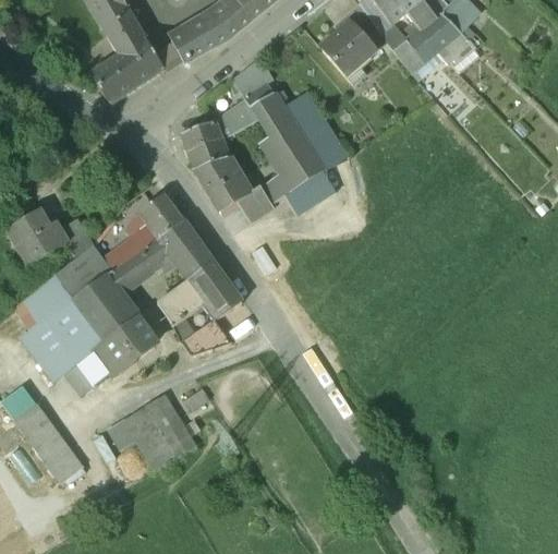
[(86,0),(104,28),(130,12),(122,0),(86,0)]
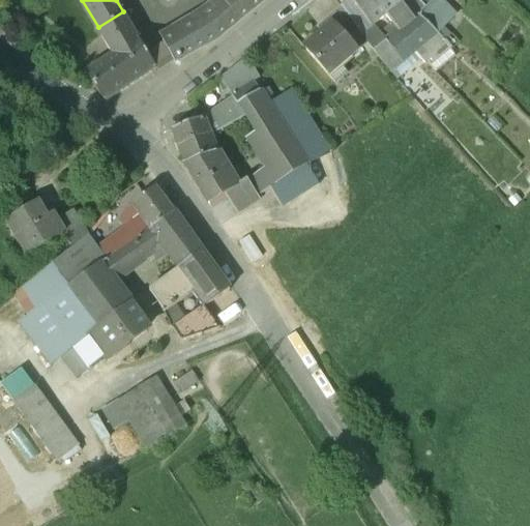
[(218,0),(203,12),(163,38),(174,59),(216,35),(258,0),(218,0)]
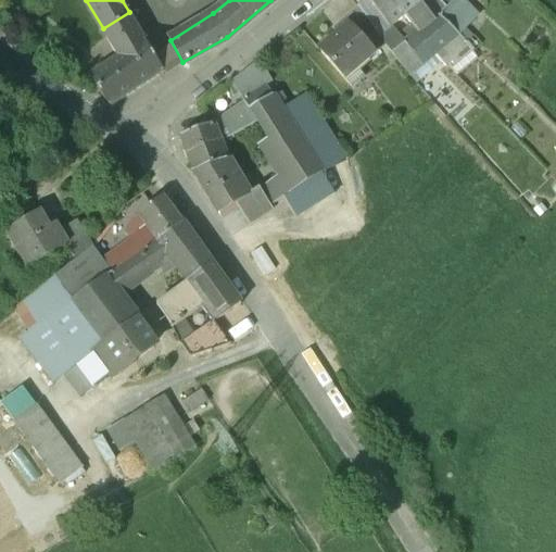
[(405,13),(394,0),(369,0),(384,19),(395,21),(405,13)]
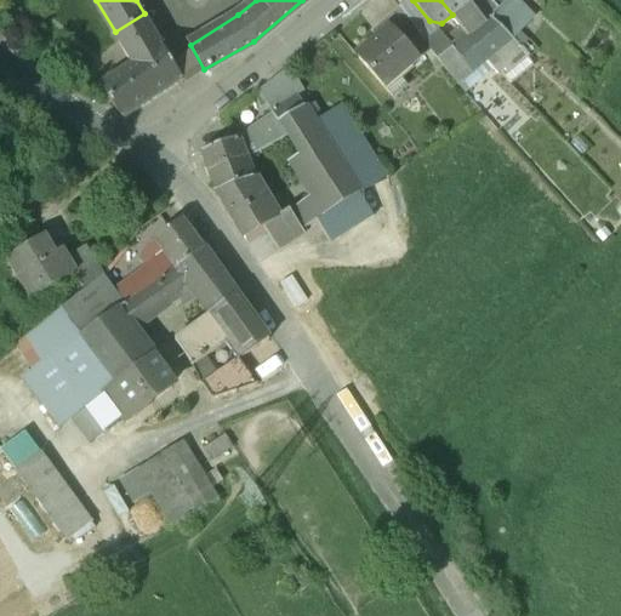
[(440,0),(453,15),(467,33),(485,17),(471,0),(440,0)]
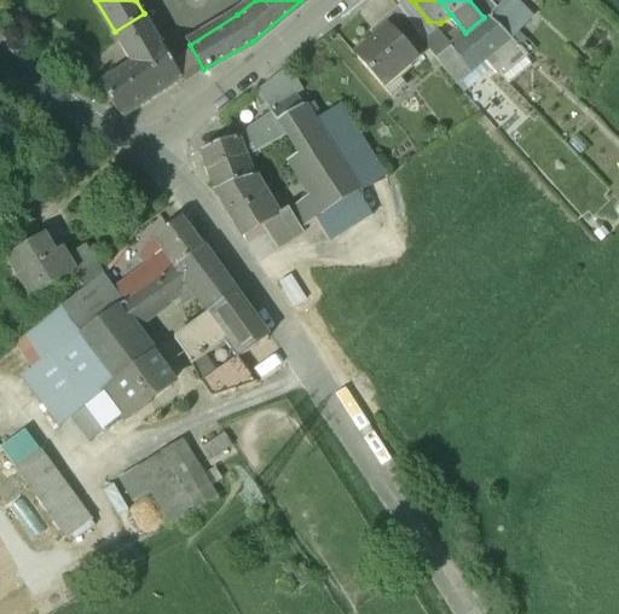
[(469,0),(484,17),(489,15),(497,5),(491,0),(469,0)]
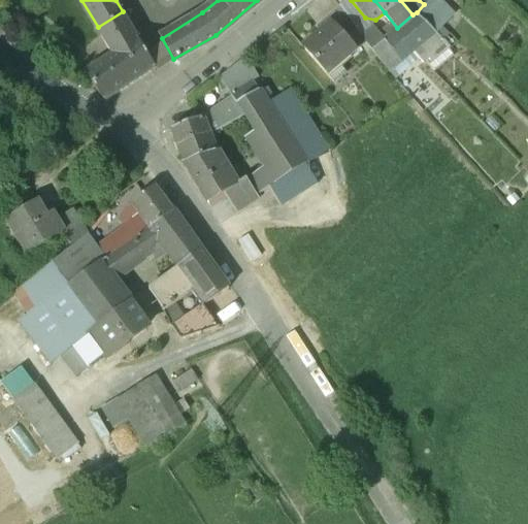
[(332,21),(333,20),(343,33),(354,24),(339,3),(327,14),(332,21)]
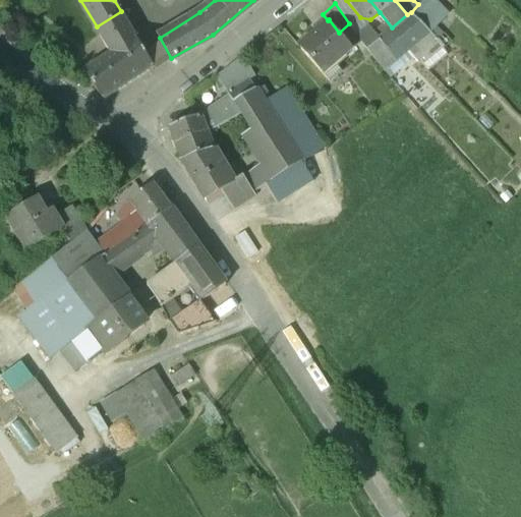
[(154,64),(121,11),(97,26),(111,51),(83,69),(103,97),(154,64)]
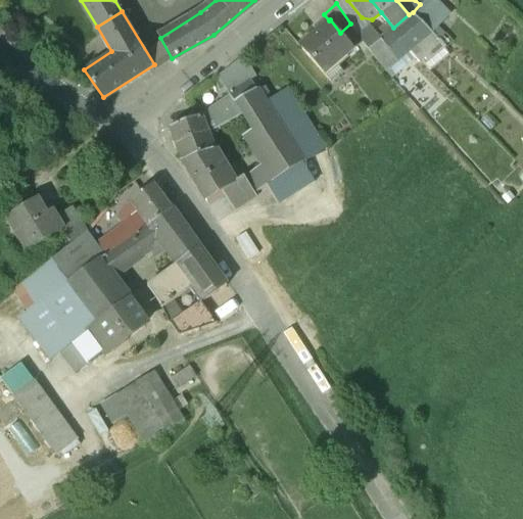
[(413,12),(409,14),(393,28),(380,40),(367,27),(358,34),(369,48),(391,76),(399,67),(394,61),(432,30),(413,12)]
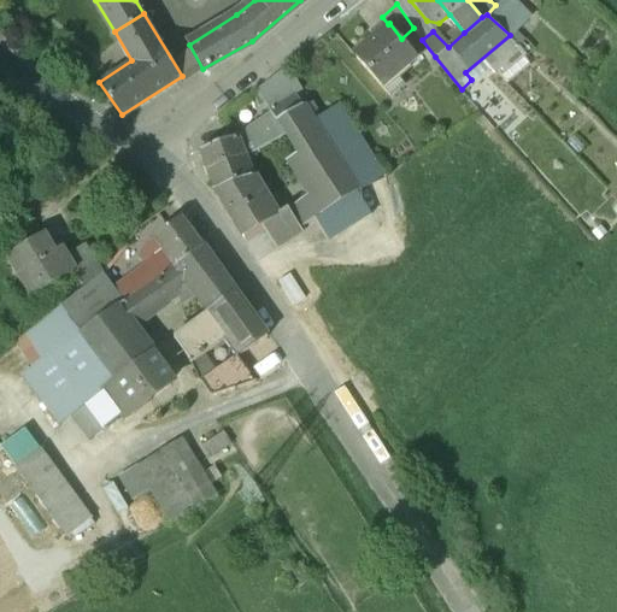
[(388,24),(354,53),(382,84),(416,54),(401,39),(389,23),(388,24)]
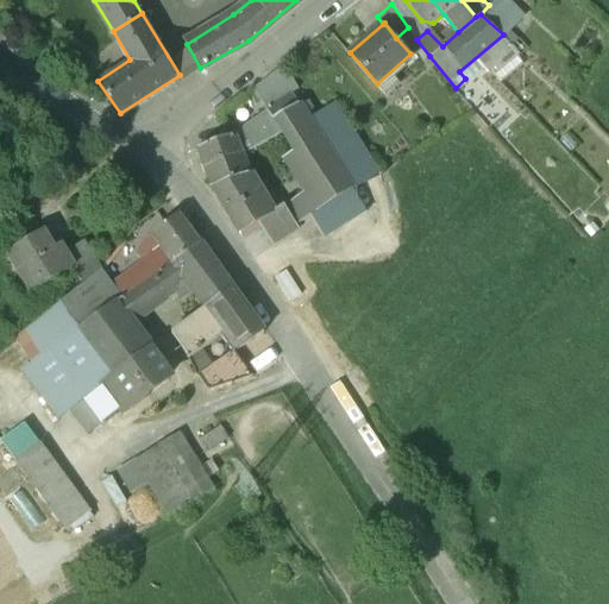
[(292,89),(277,67),(253,86),(265,105),(292,89)]
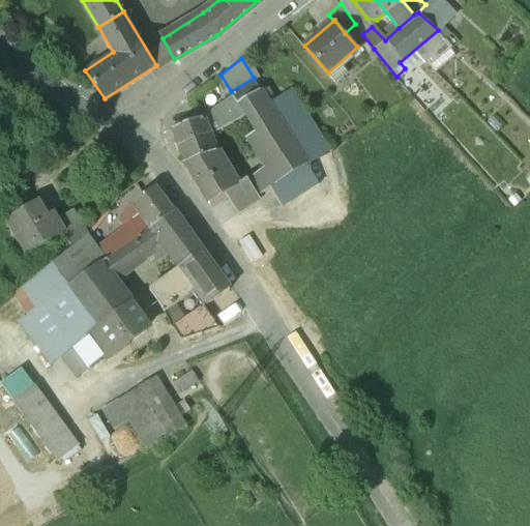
[(254,78),(231,91),(234,94),(238,101),(260,88),(254,78)]
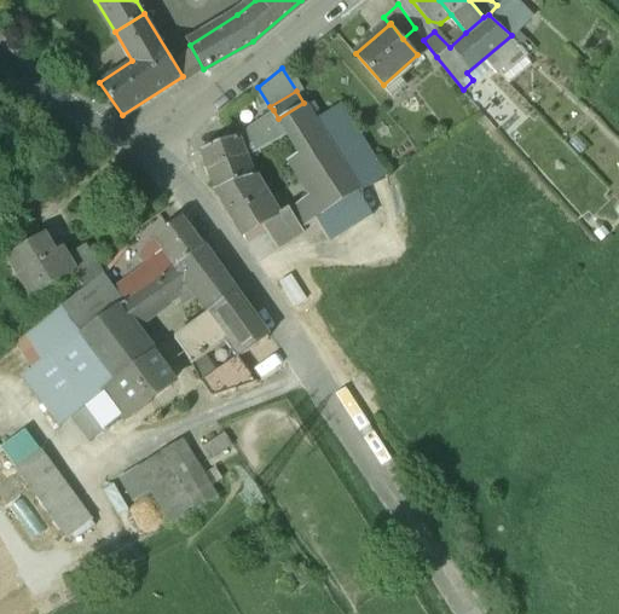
[(341,100),(314,117),(359,190),(386,173),(341,100)]
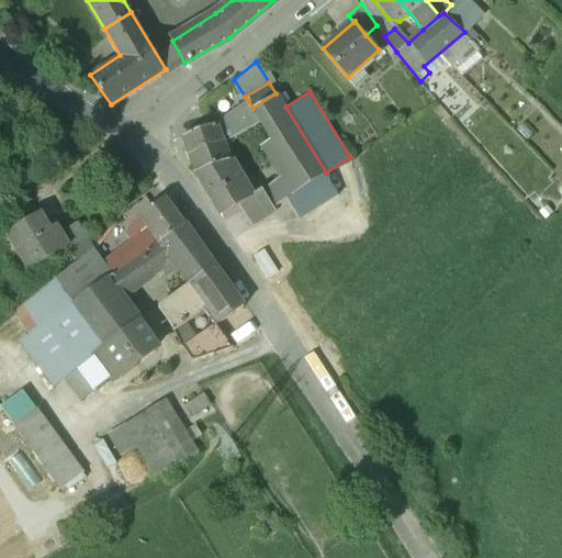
[(281,100),(276,93),(253,108),(260,120),(272,137),(266,142),(295,191),(326,173),(285,107),(281,100)]
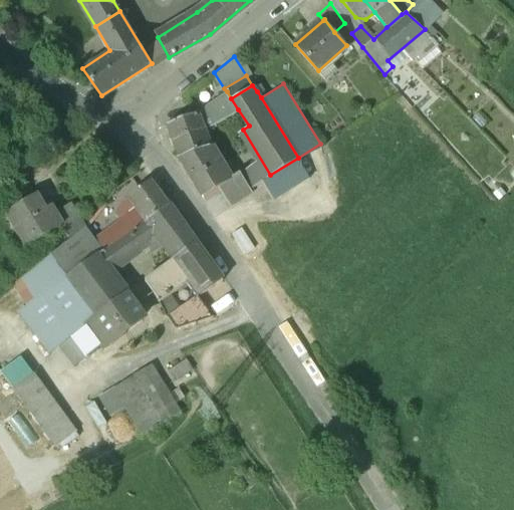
[(194,112),(167,122),(173,140),(204,129),(204,128),(238,109),(234,102),(231,98),(227,91),(205,108),(193,111),(194,112)]
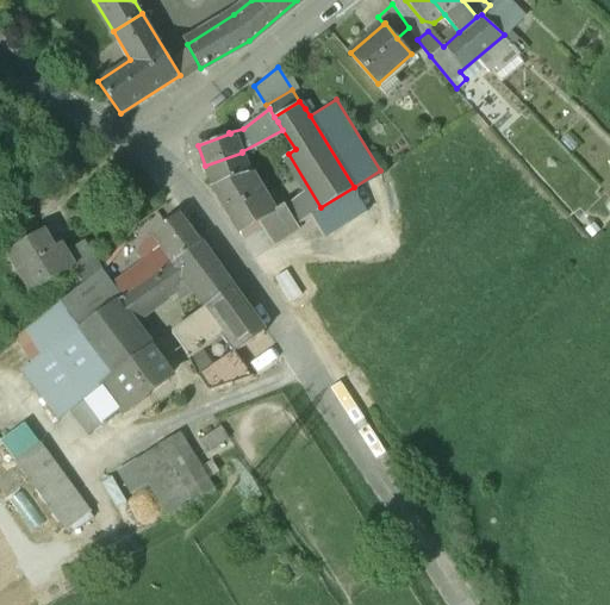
[(242,153),(205,166),(213,186),(241,231),(260,220),(273,212),(273,210),(249,172),(242,153)]
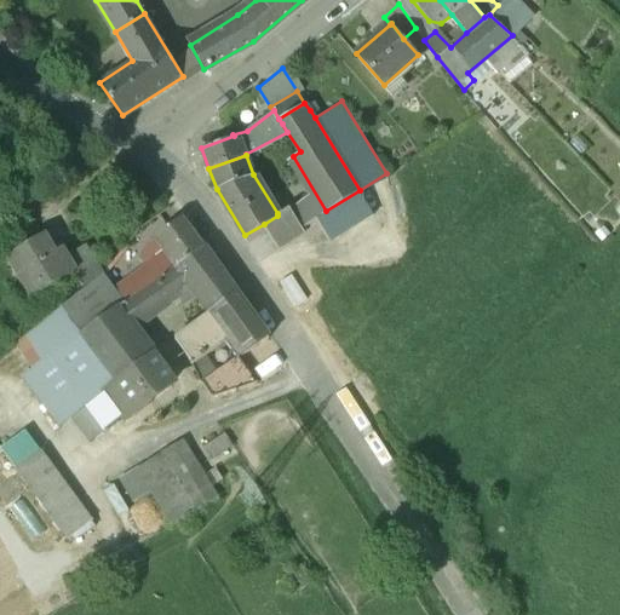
[(290,206),(277,213),(277,216),(264,224),(279,246),(304,231),(309,240),(310,239),(290,206)]
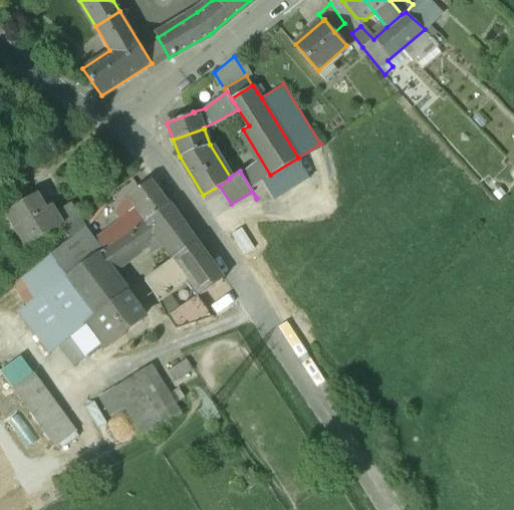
[(169,203),(151,179),(129,193),(138,205),(119,218),(124,224),(130,232),(148,220),(148,219),(148,218),(169,203)]
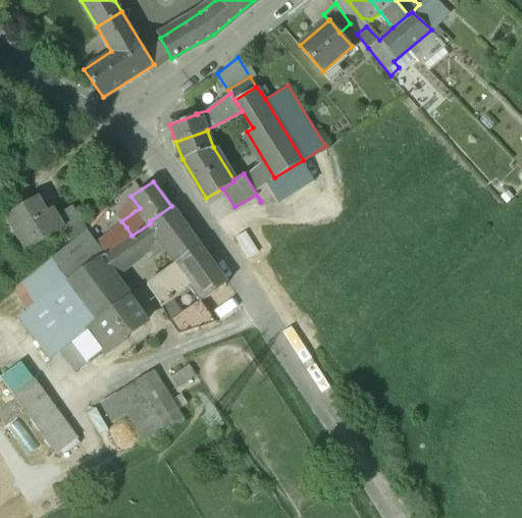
[(53,207),(46,211),(37,195),(9,211),(30,246),(62,225),(64,224),(57,214),(53,207)]
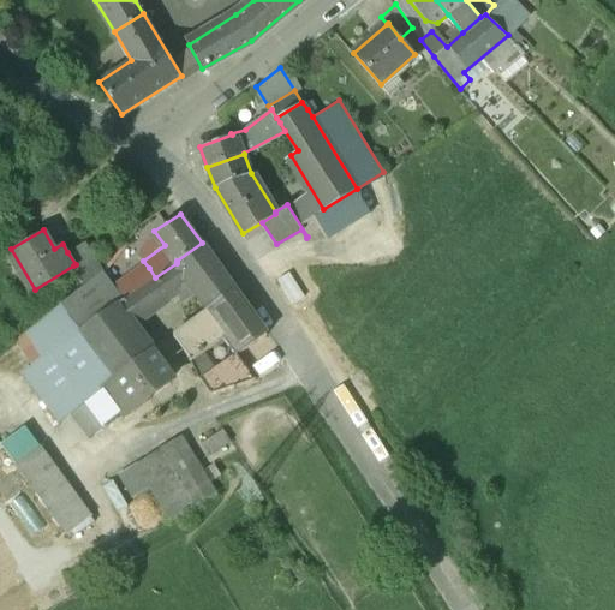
[(85,243),(67,252),(76,264),(73,265),(84,282),(101,268),(85,243)]
